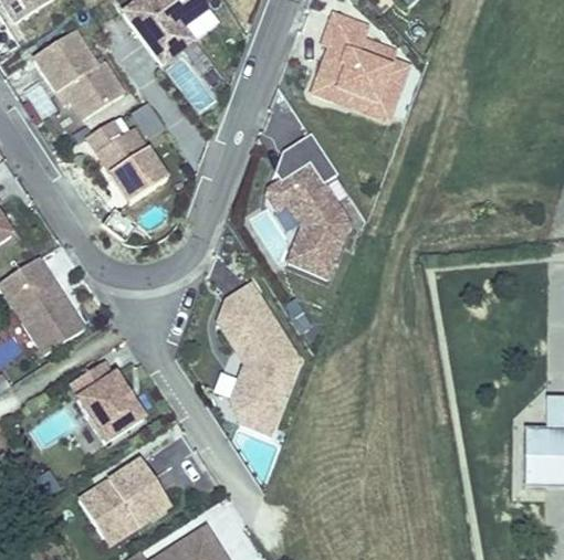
[(3,0),(17,20),(47,0),(3,0)]
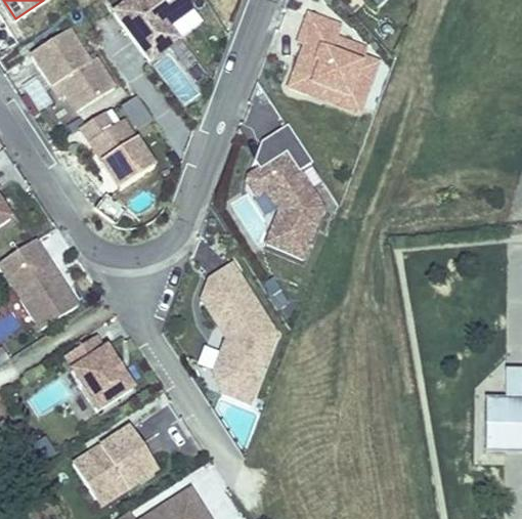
[(126,0),(114,9),(150,57),(180,36),(170,23),(193,5),(189,0),(126,0)]
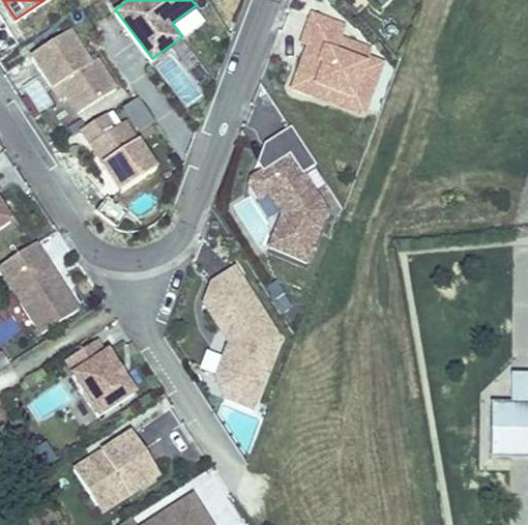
[(311,42),(294,86),(315,93),(319,83),(369,101),(384,61),(368,55),(371,47),(351,39),(348,47),(338,42),(341,35),(341,33),(335,20),(314,12),(303,39),(311,42)]
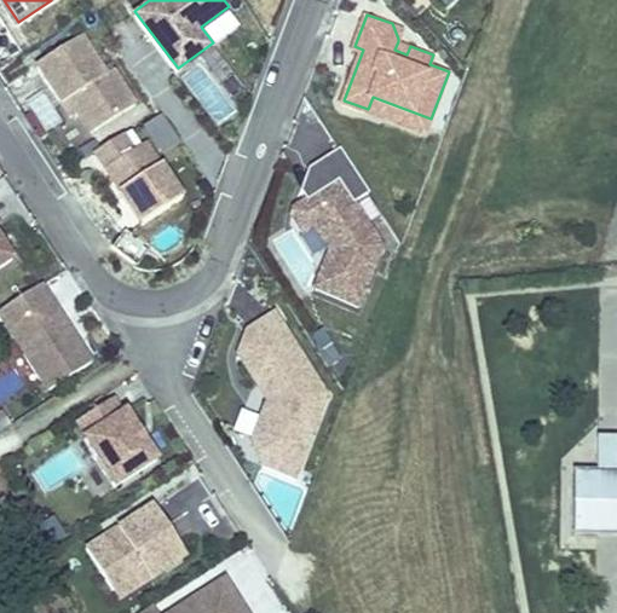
[(0,53),(17,42),(0,17),(0,53)]
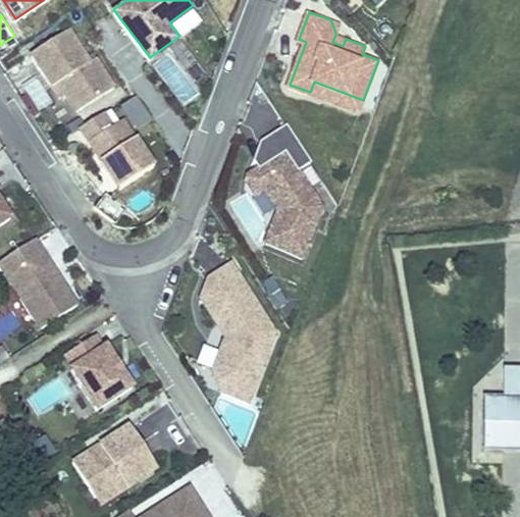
[(69,26),(32,51),(53,84),(59,80),(67,91),(78,107),(115,83),(97,53),(90,58),(69,26)]
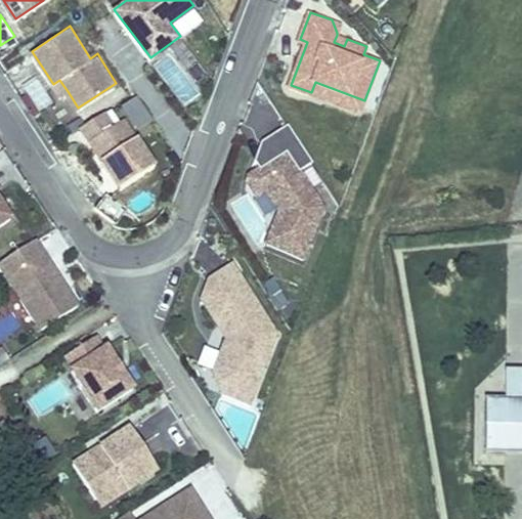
[(347,39),(337,35),(334,42),(344,46),(347,39)]
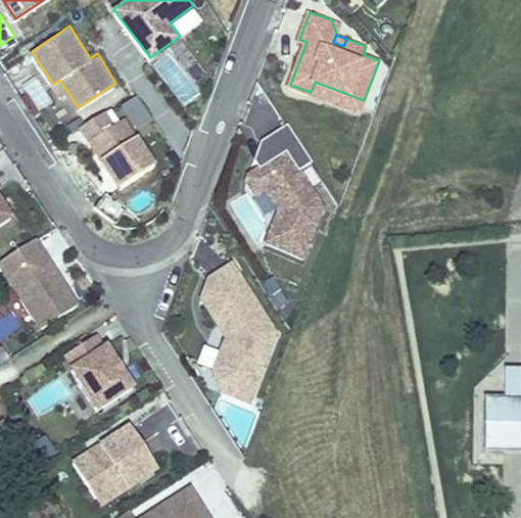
[(38,104),(51,98),(39,72),(25,78),(38,104)]
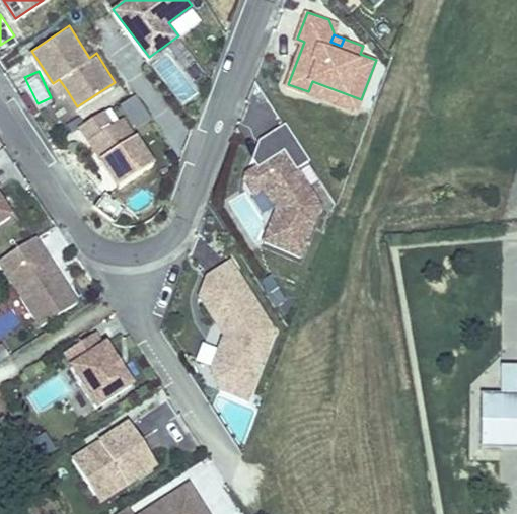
[(59,79),(53,83),(60,94),(67,90),(59,79)]
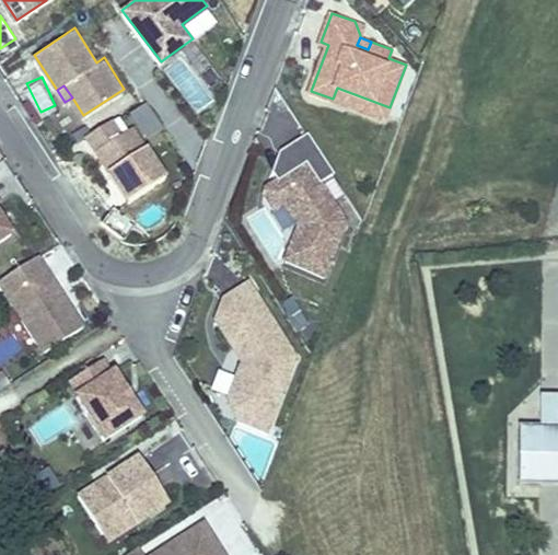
[(337,88),(333,99),(385,118),(390,107),(337,88)]
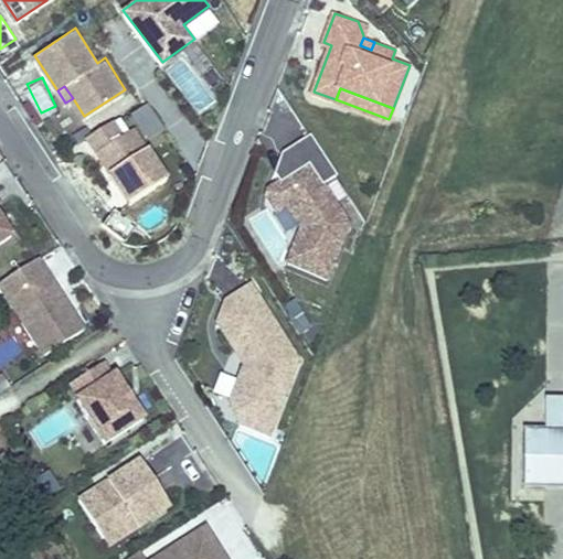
[(113,118),(87,136),(130,201),(167,176),(134,126),(123,132),(113,118)]
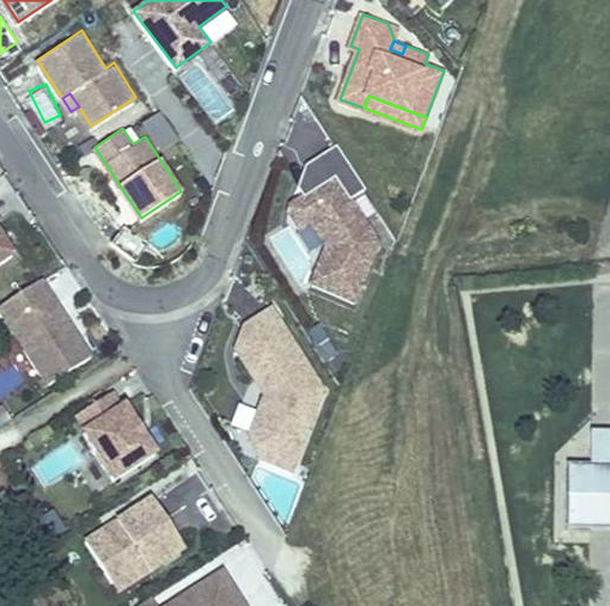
[(367,187),(337,141),(306,161),(315,173),(298,185),(304,194),(292,202),(290,212),(300,228),(316,218),(330,238),(313,282),(357,299),(380,238),(352,196),(367,187)]
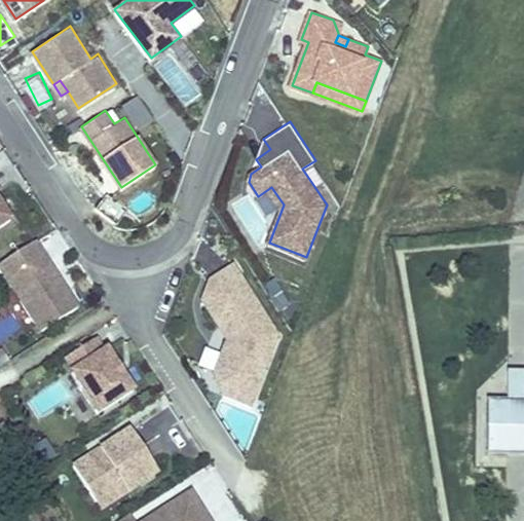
[(0,223),(11,216),(0,198),(0,223)]
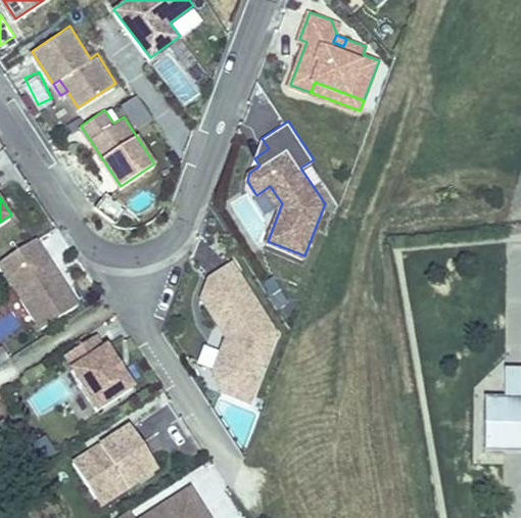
[(36,236),(0,259),(0,262),(42,326),(79,301),(36,236)]
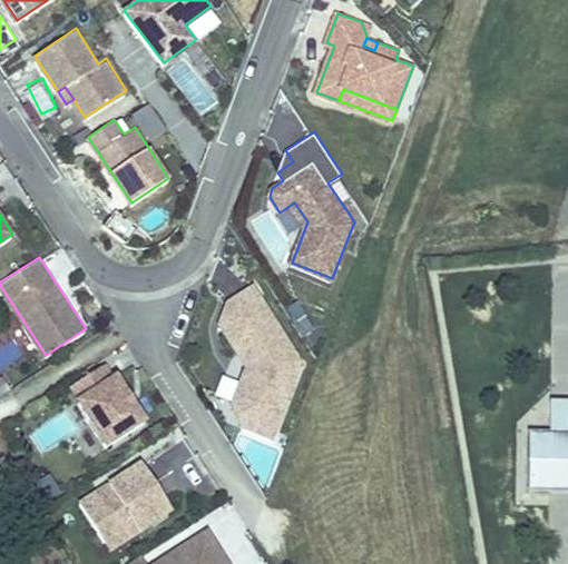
[(253,284),(227,299),(219,323),(246,364),(233,402),(242,423),(272,434),(302,358),(253,284)]
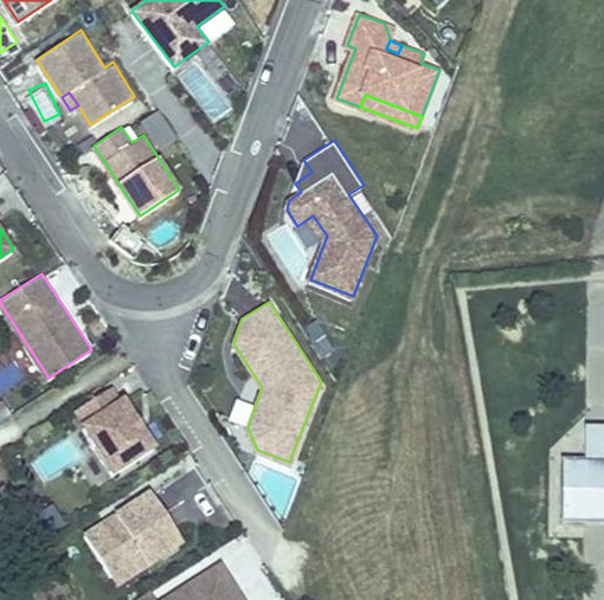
[(111,386),(76,408),(85,424),(83,425),(113,472),(154,445),(124,399),(121,400),(111,386)]
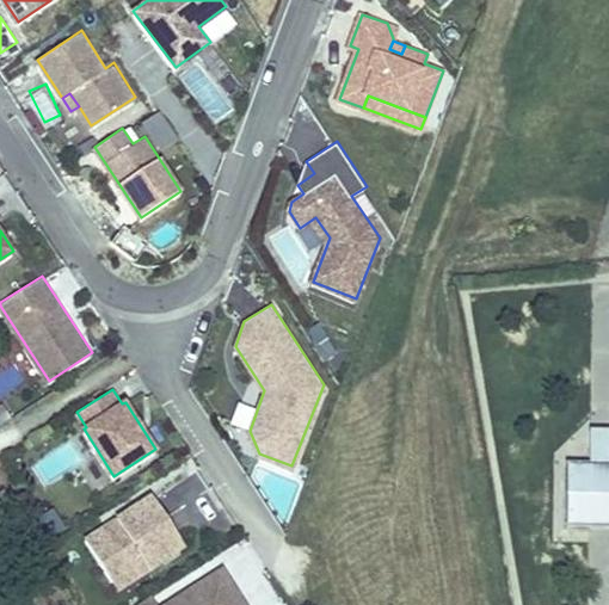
[(608,461),(592,462),(591,526),(608,526),(608,461)]
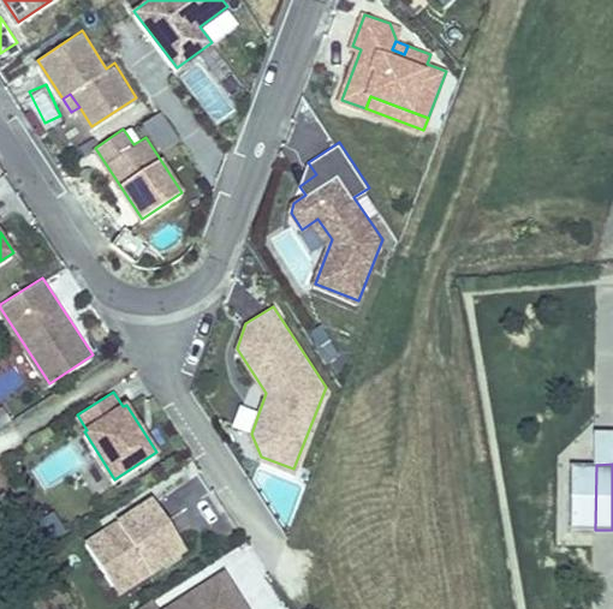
[(596,465),(572,465),(572,530),(595,530),(596,465)]
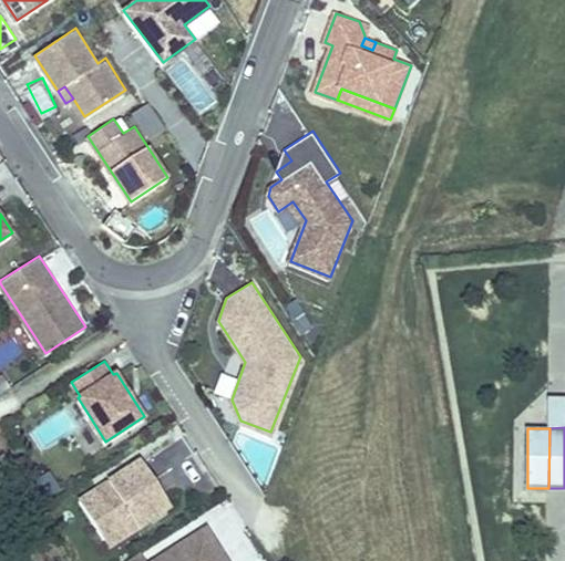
[(141,458),(79,498),(103,536),(133,517),(139,526),(172,504),(141,458)]
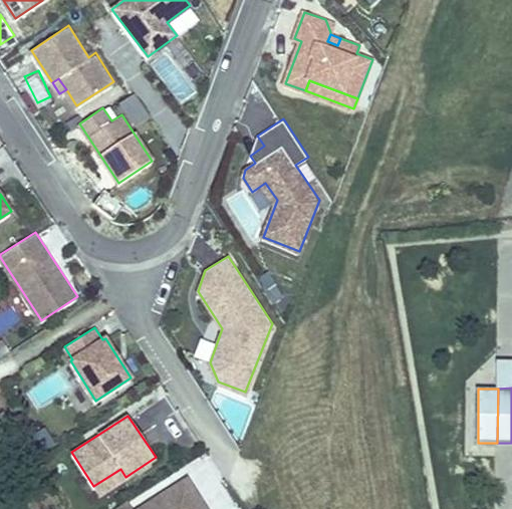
[(120,469),(93,486),(99,494),(125,477),(120,469)]
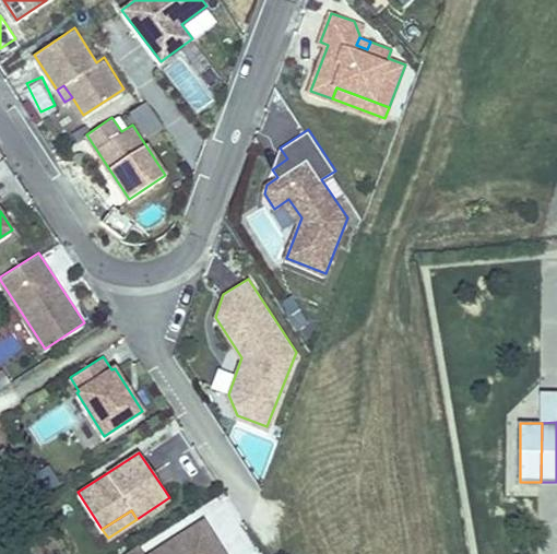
[(145,553),(139,543),(121,553),(225,553),(203,520),(151,553),(145,553)]
